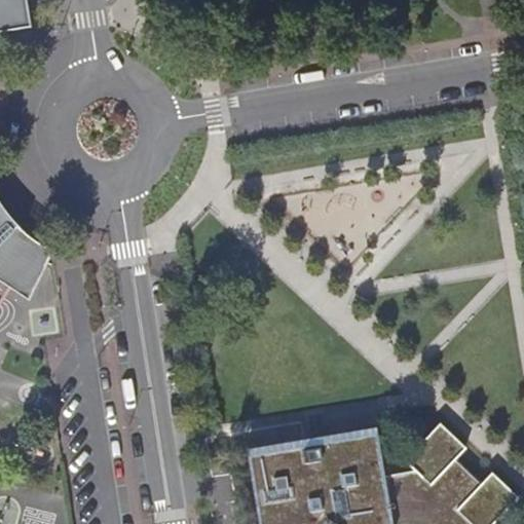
[(0,0),(0,32),(33,27),(29,0),(0,0)]
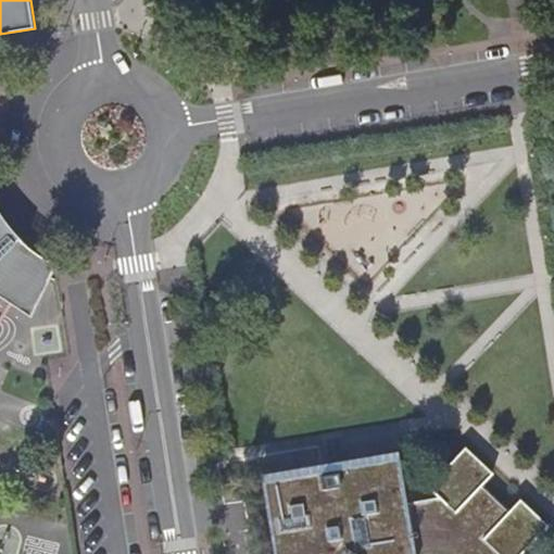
[(0,298),(30,317),(55,271),(58,267),(40,256),(30,250),(22,242),(13,233),(7,225),(1,217),(0,214),(0,298)]
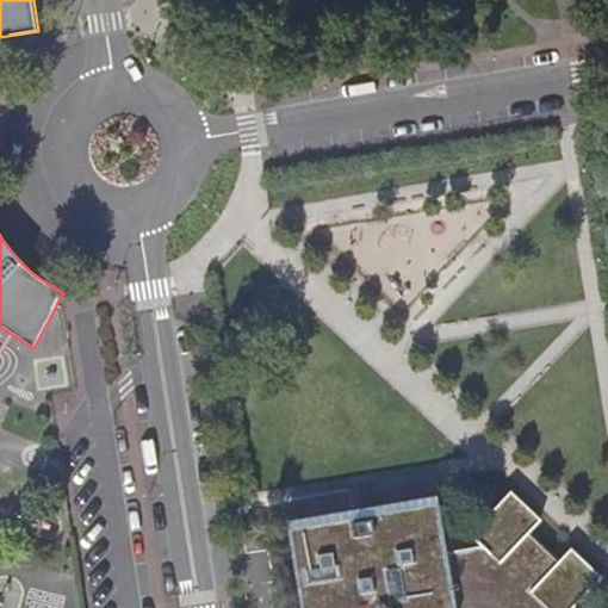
[(572,607),(602,575),(571,546),(559,558),(531,531),(541,519),(510,489),(469,533),(482,545),(492,606),(496,606),(500,607),(572,607)]
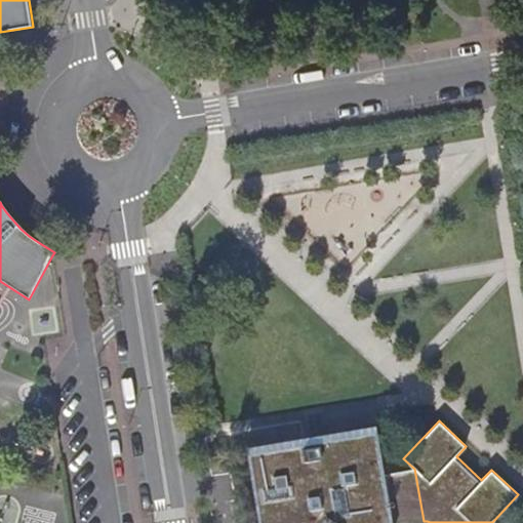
[(245,447),(259,522),(392,522),(384,474),(375,425),(372,426),(372,430),(323,439),(326,455),(299,460),(296,444),(249,452),(249,447),(245,447)]
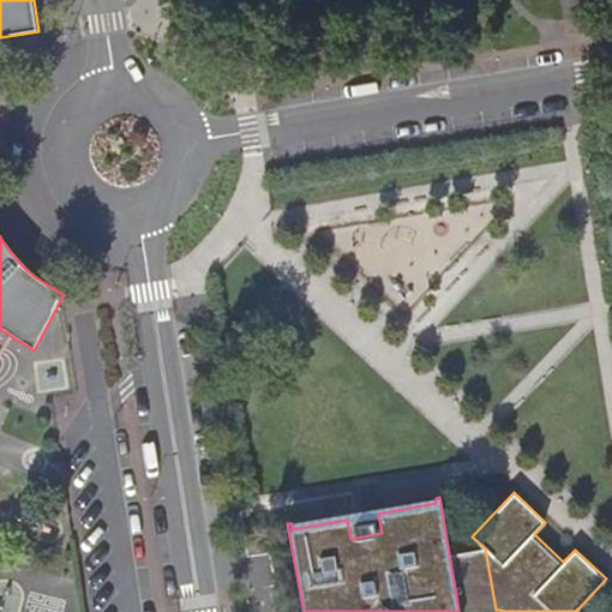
[(378,514),(347,520),(351,539),(382,533),(378,514)]
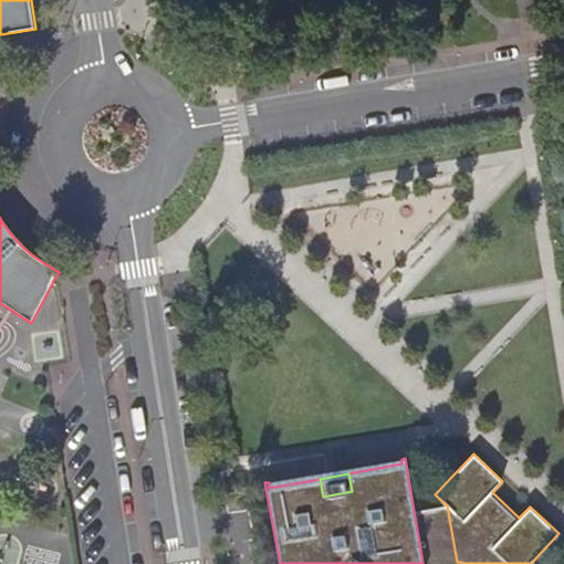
[(463,563),(460,562),(457,562),(447,505),(414,511),(423,563),(463,563)]
